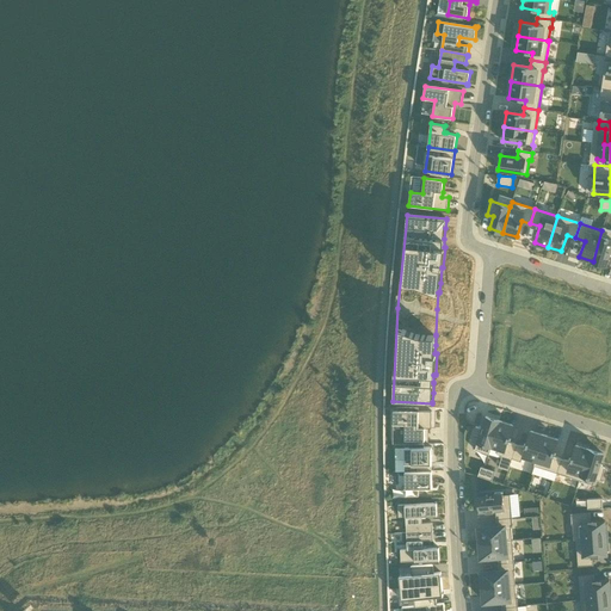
[(602,230),(593,261),(606,265),(610,253),(610,229),(603,228),(602,230)]
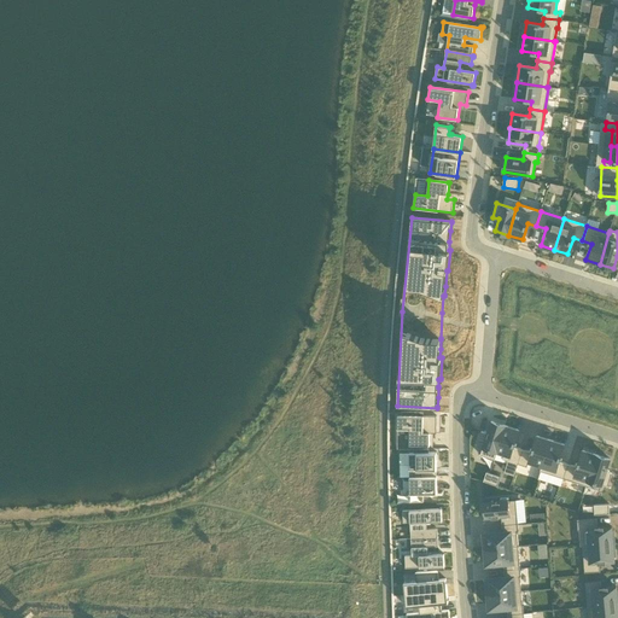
[(398,417),(398,429),(410,429),(409,445),(430,445),(430,433),(430,429),(437,429),(437,417),(398,417)]
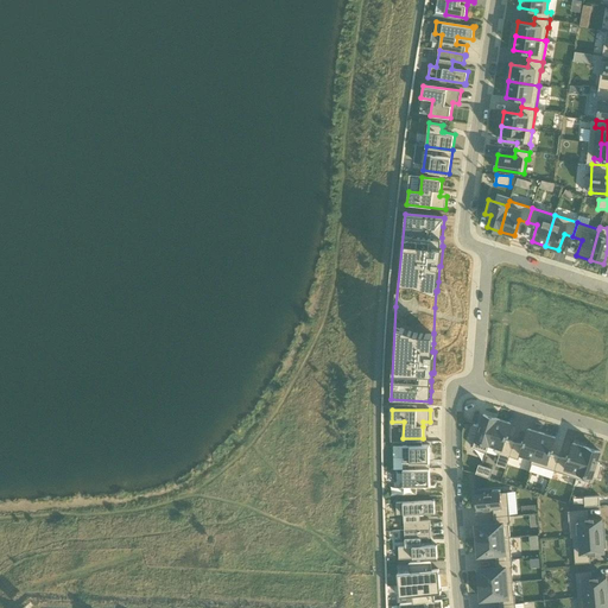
[(474,424),(472,431),(477,434),(473,448),(487,453),(489,444),(498,419),(483,415),(480,426),(474,424)]
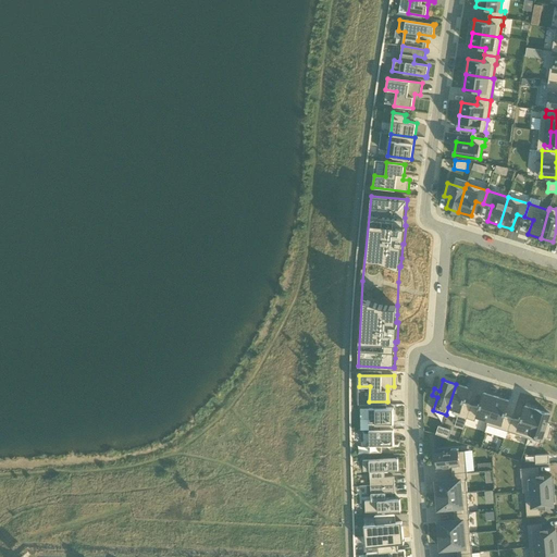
[(456,384),(448,407),(455,409),(454,415),(458,416),(455,425),(463,429),(467,419),(471,405),(463,403),(468,387),(456,384)]
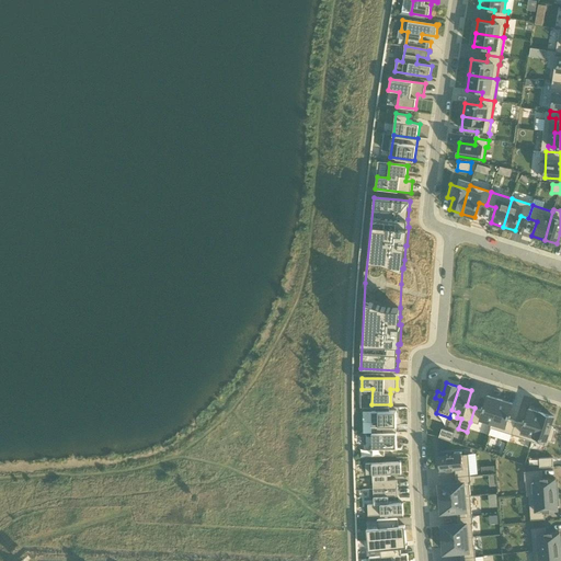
[(474,408),(470,422),(479,424),(480,422),(491,425),(500,400),(488,396),(482,411),(474,408)]
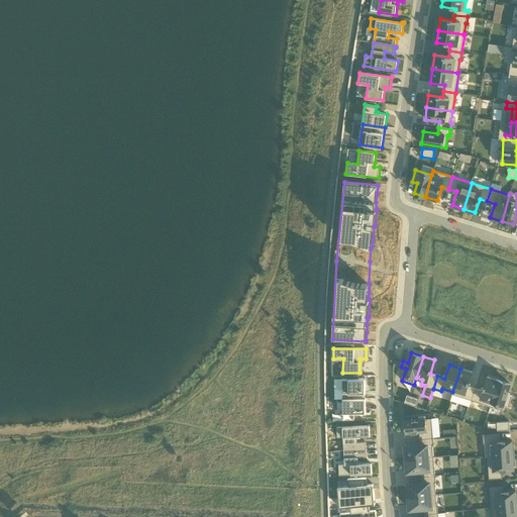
[(452,392),(452,394),(472,401),(476,388),(468,386),(473,372),(460,369),(452,392)]
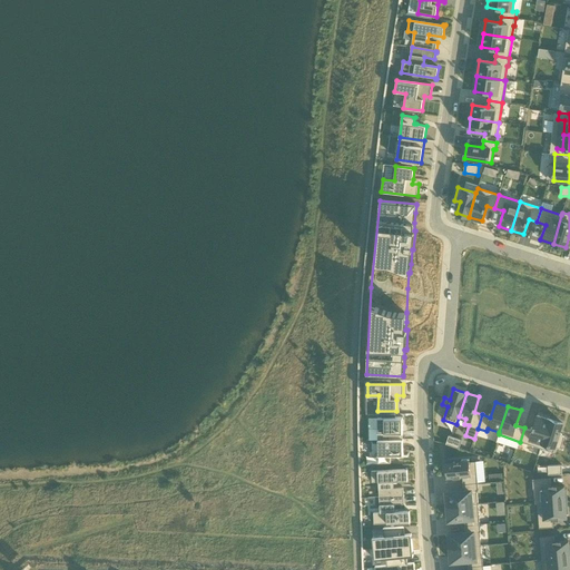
[(524,428),(520,442),(541,448),(546,434),(550,420),(538,415),(532,431),(524,428)]
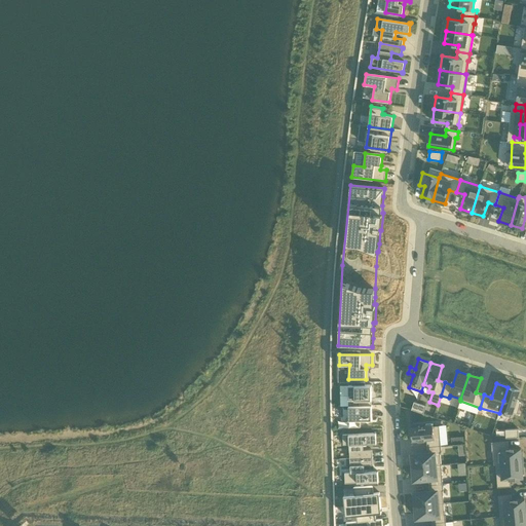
[(372,385),(348,385),(349,406),(372,407),(372,385)]
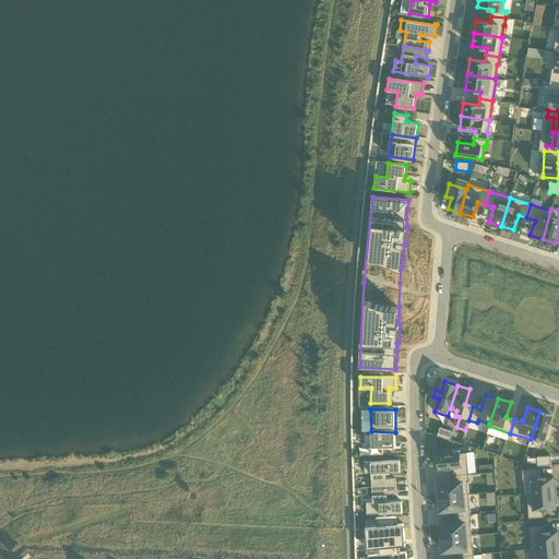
[(535,426),(531,439),(537,441),(543,443),(545,439),(550,440),(554,428),(548,427),(551,416),(539,412),(535,426)]
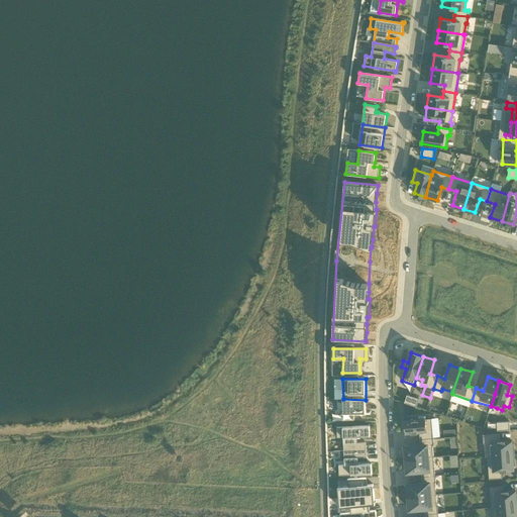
[(407,395),(405,403),(417,407),(419,399),(407,395)]
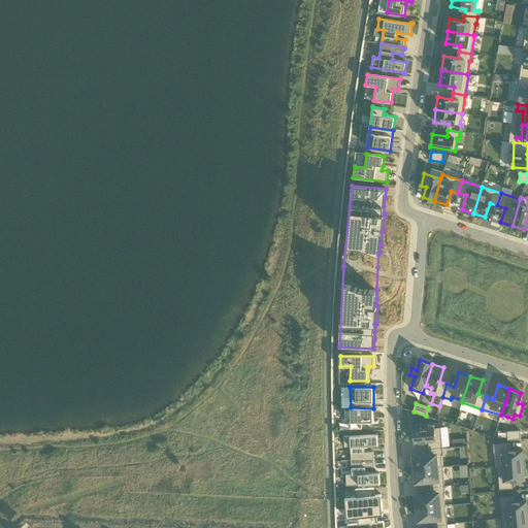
[(373,408),(351,407),(351,408),(351,428),(362,428),(362,421),(372,421),(373,408)]
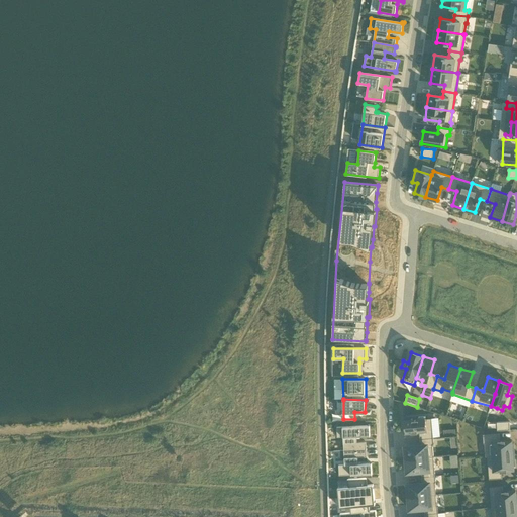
[(405,422),(403,422),(404,432),(405,432),(406,433),(419,432),(420,439),(433,438),(432,419),(426,419),(426,417),(418,417),(418,419),(405,421),(405,422)]
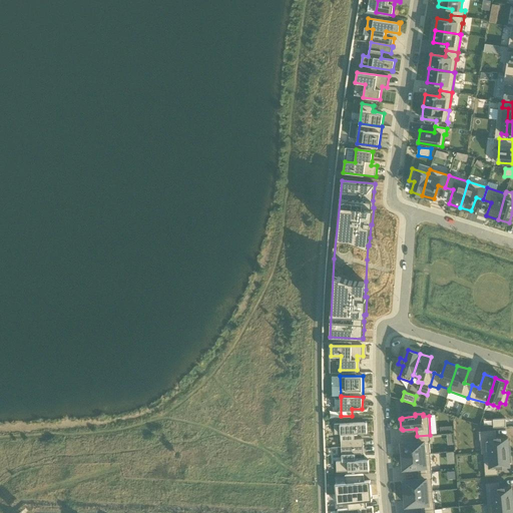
[(506,419),(493,419),(494,427),(506,427),(506,419)]
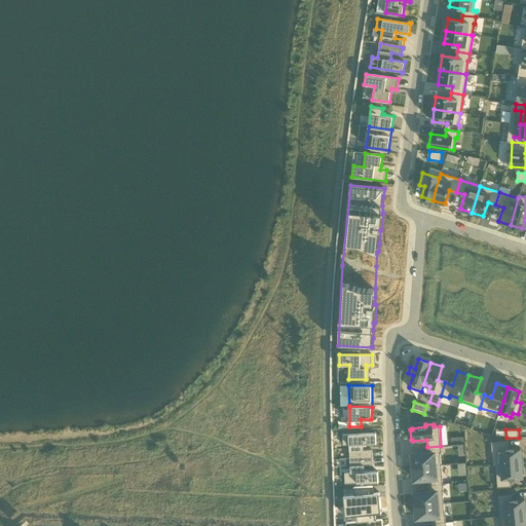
[(375,434),(343,435),(343,445),(349,445),(350,459),(373,458),(373,457),(372,450),(364,451),(363,444),(377,444),(376,433),(375,433),(375,434)]
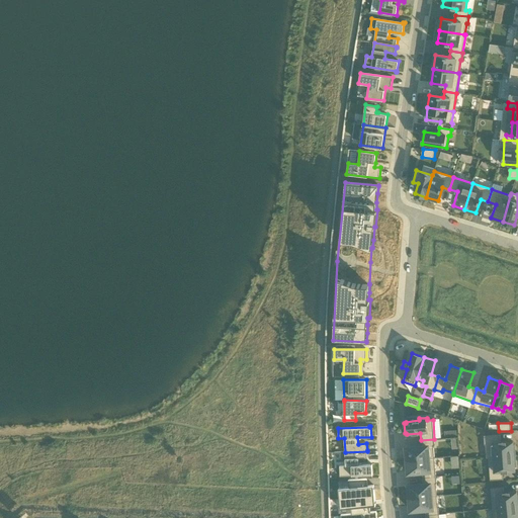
[(500,434),(485,436),(485,444),(486,444),(487,458),(489,457),(489,458),(516,456),(515,445),(513,445),(513,442),(506,442),(501,442),(500,434)]
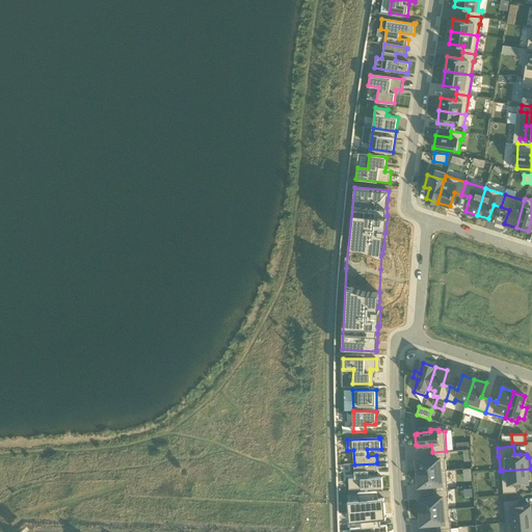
[(418,461),(416,461),(417,473),(447,471),(446,458),(447,458),(446,451),(432,452),(433,459),(418,460),(418,461)]
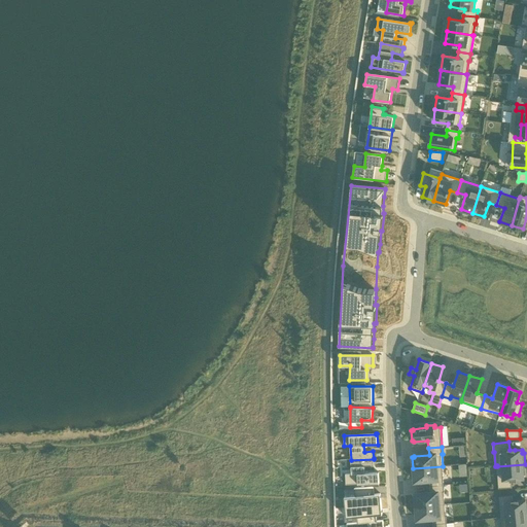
[(352,473),(346,475),(346,485),(378,483),(378,484),(379,484),(379,472),(365,473),(364,466),(374,466),(374,459),(351,460),(352,473)]
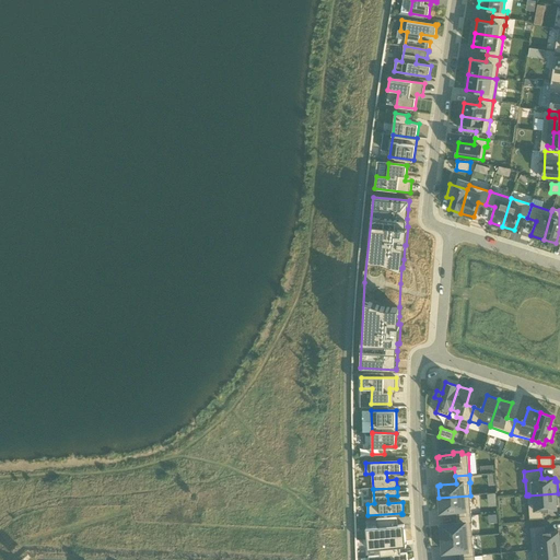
[(558,493),(528,496),(531,520),(544,518),(544,510),(549,510),(549,509),(557,509),(557,504),(558,504),(558,493)]
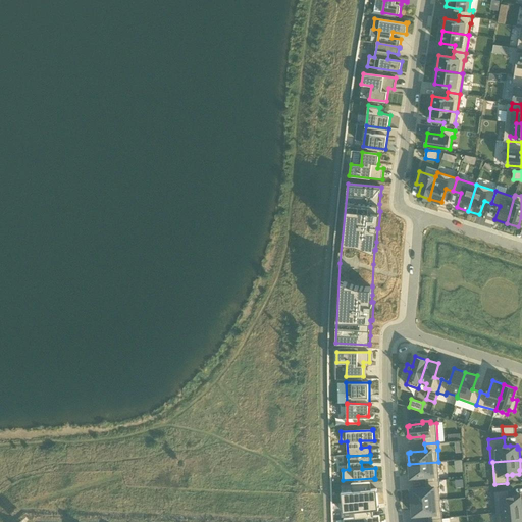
[(438,462),(409,464),(410,475),(412,475),(412,476),(426,476),(426,481),(439,480),(438,462)]
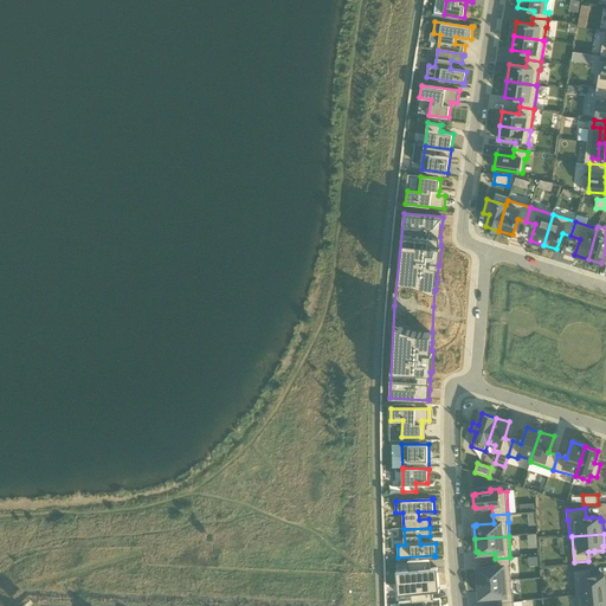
[(478,569),(477,569),(478,582),(511,580),(510,566),(511,566),(510,558),(495,559),(496,567),(478,568),(478,569)]
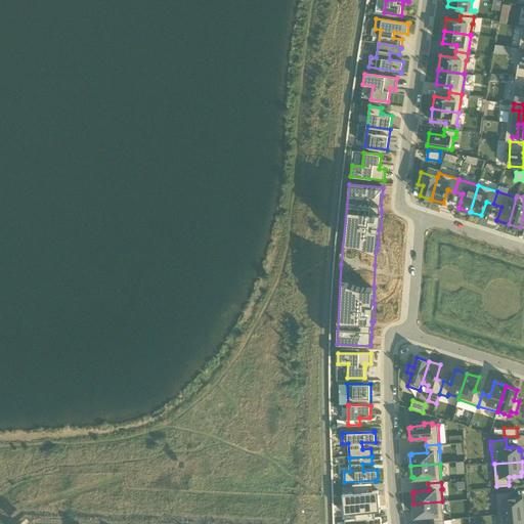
[(352,493),(343,494),(344,505),(352,504),(354,504),(380,500),(379,491),(373,491),(372,484),(353,485),(353,487),(353,493),(352,493)]
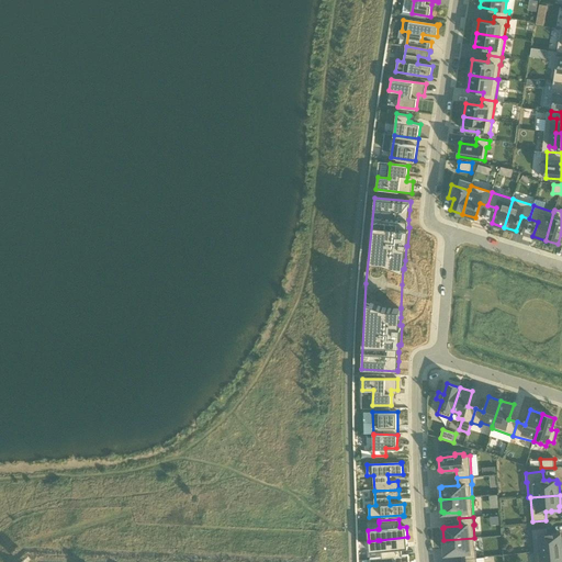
[(547,528),(532,530),(535,552),(561,549),(561,537),(561,538),(561,534),(553,535),(553,534),(547,535),(547,528)]
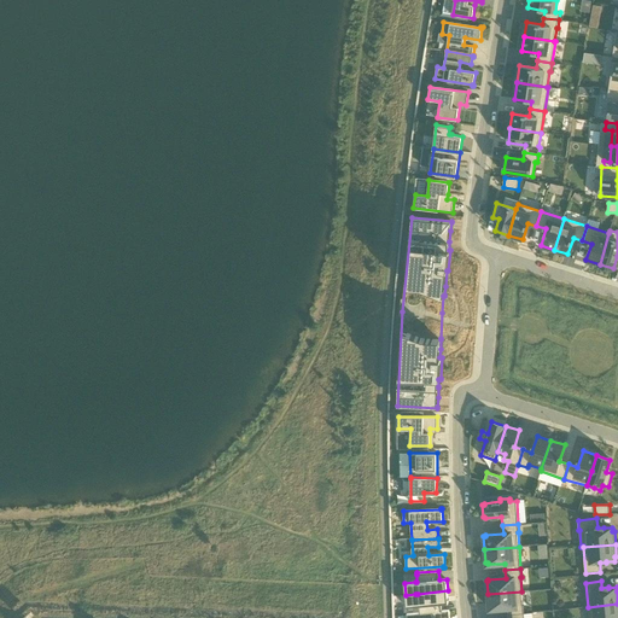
[(415,594),(406,595),(407,607),(415,606),(418,606),(419,606),(420,613),(442,611),(442,604),(449,602),(448,590),(418,594),(415,594)]
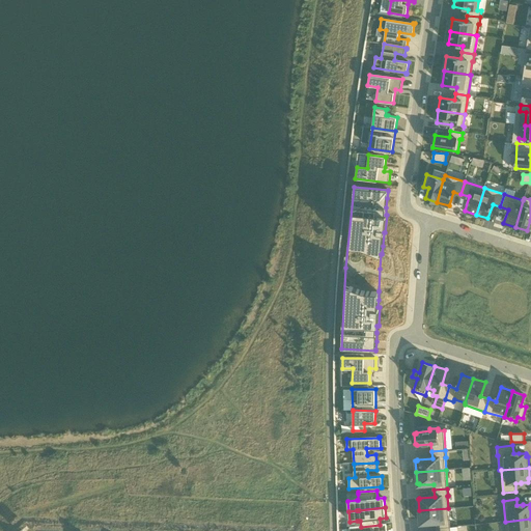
[(448,508),(419,510),(420,523),(421,522),(421,524),(436,522),(437,528),(450,527),(450,521),(449,521),(448,508)]
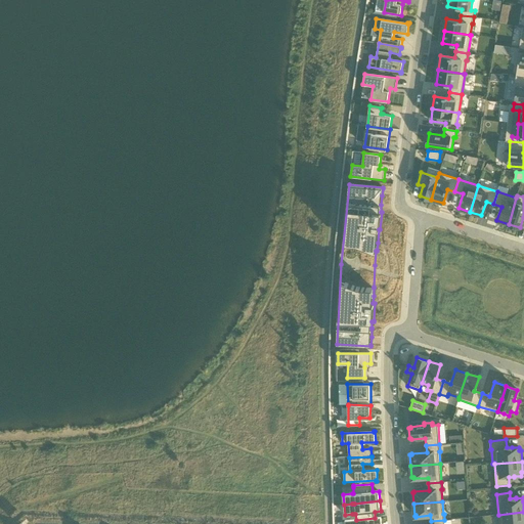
[(523,523),(523,512),(498,515),(499,523),(523,523)]
